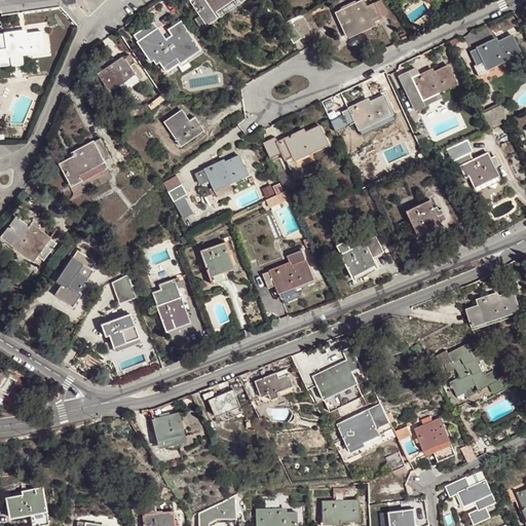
[(191,0),(190,2),(205,26),(217,17),(214,13),(232,0),(237,0),(239,3),(243,0),(191,0)]
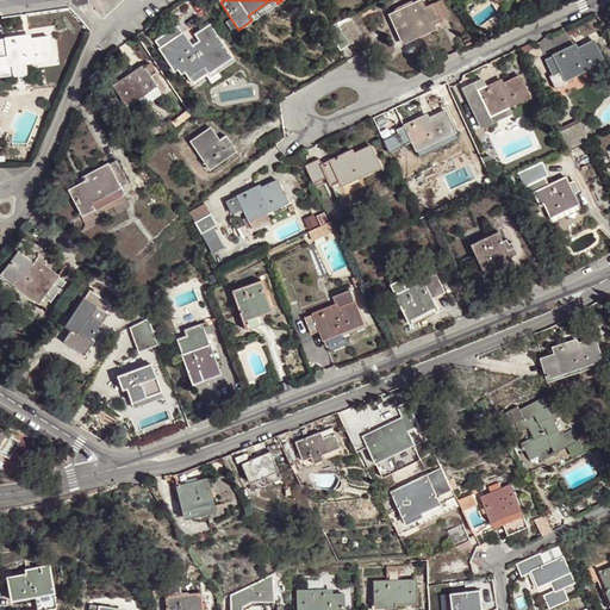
[(431,25),(423,8),(419,0),(411,5),(409,1),(394,8),(394,12),(387,16),(399,39),(398,39),(400,45),(414,39),(412,35),(431,25)]
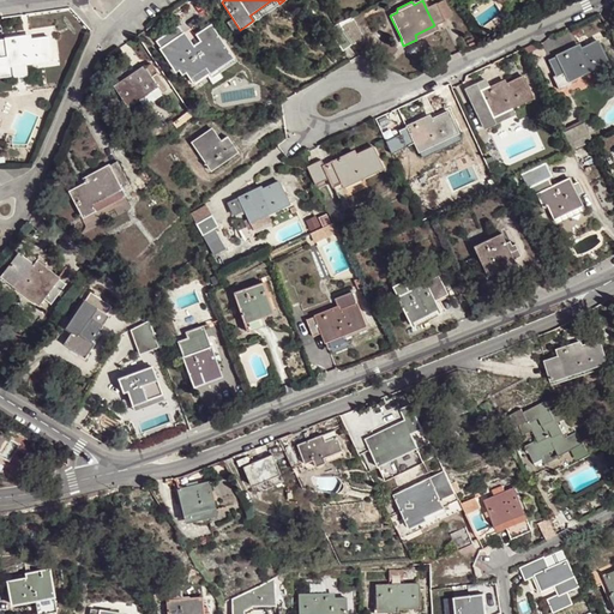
[(434,6),(426,8),(434,25),(441,22),(434,6)]
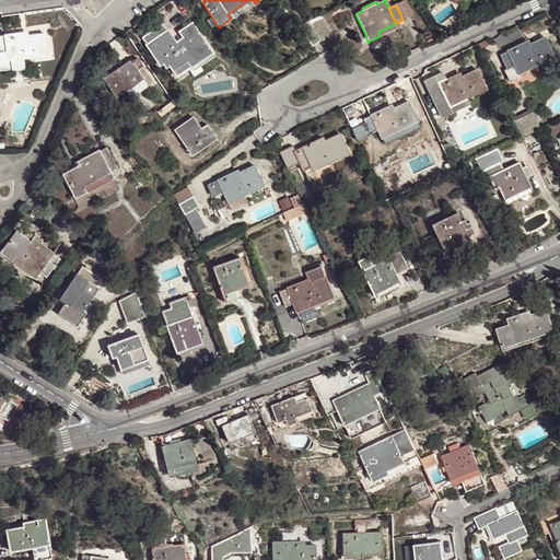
[(321,15),(306,22),(321,42),(331,36),(321,15)]
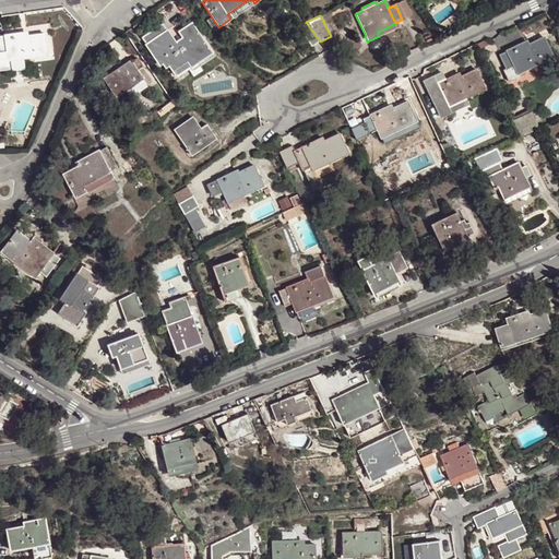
[(141,38),(145,46),(167,31),(162,24),(141,38)]
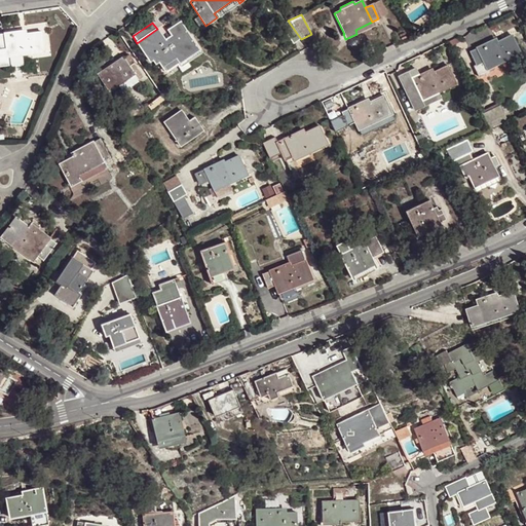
[(157,29),(137,43),(150,62),(152,60),(156,58),(162,67),(177,58),(180,63),(199,50),(180,23),(168,30),(172,36),(164,40),(157,29)]
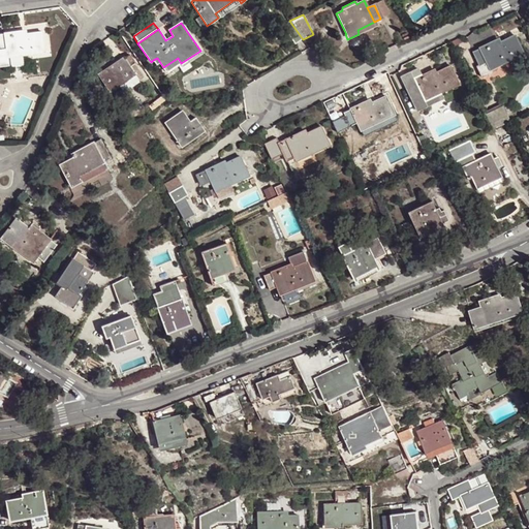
[(23,56),(44,53),(41,33),(22,35),(21,32),(4,34),(0,34),(0,67),(8,66),(7,58),(7,54),(23,52),(23,56)]
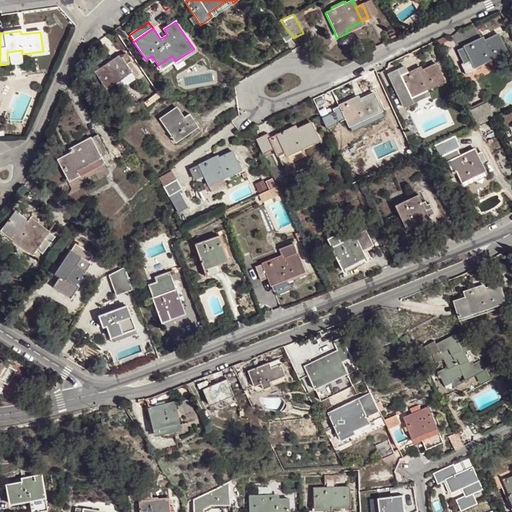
[(472,43),(465,47),(471,60),(472,63),(486,58),(488,61),(506,52),(498,35),(481,43),(479,40),(472,43)]
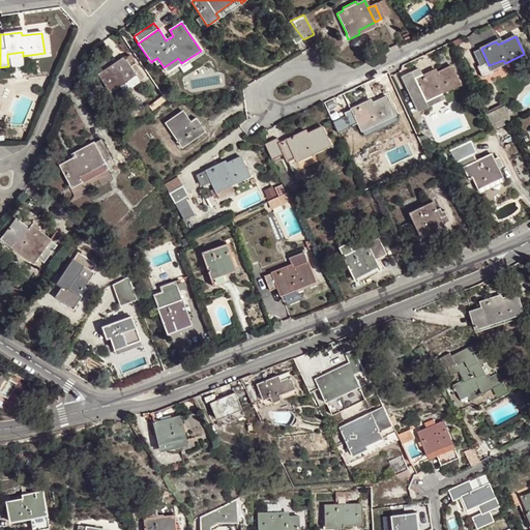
[(488,62),(481,49),(473,52),(480,66),(478,66),(483,78),(493,72),(491,69),(489,65),(488,62)]
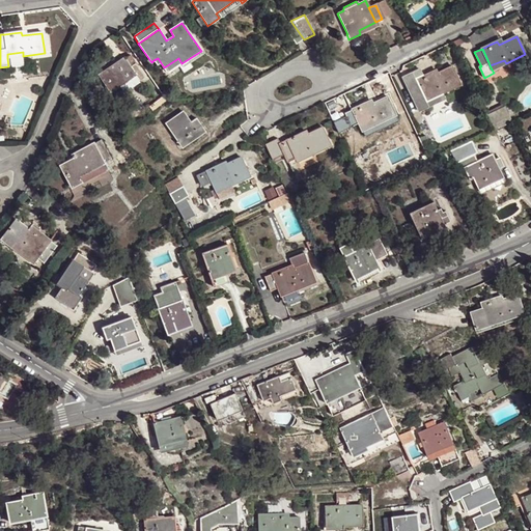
[(204,57),(201,51),(182,63),(178,58),(164,67),(158,58),(154,60),(163,75),(176,66),(182,73),(204,57)]
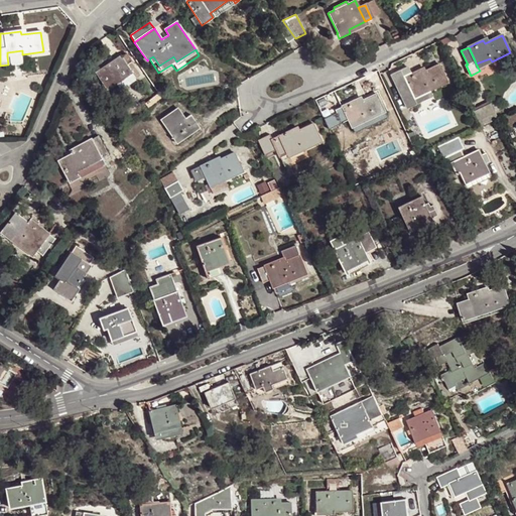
[(130,75),(134,80),(141,76),(134,67),(129,70),(120,56),(109,65),(97,73),(108,90),(115,85),(130,75)]
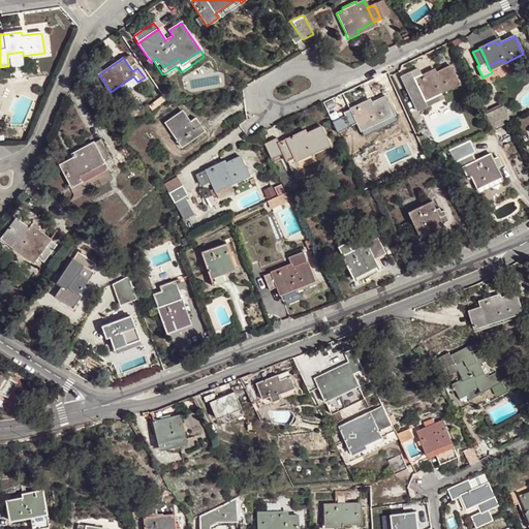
[(502,60),(488,65),(490,69),(504,63),(502,60)]
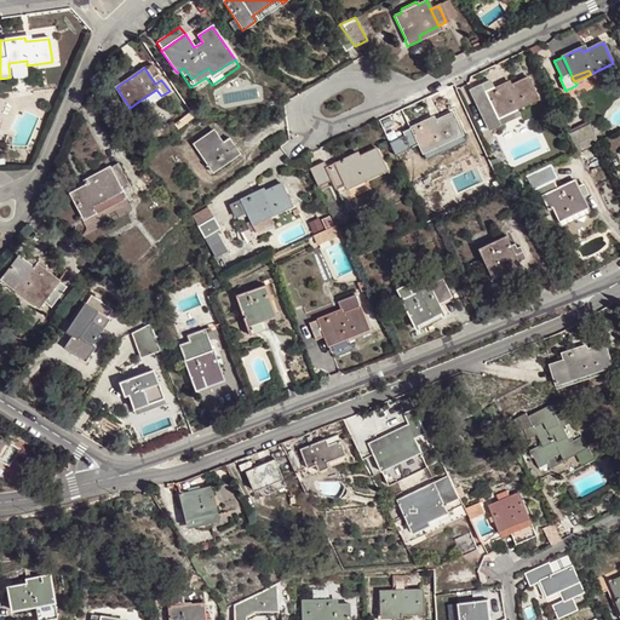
[(495,89),(487,92),(494,109),(497,113),(514,105),(516,109),(538,99),(528,78),(506,87),(504,84),(495,89)]
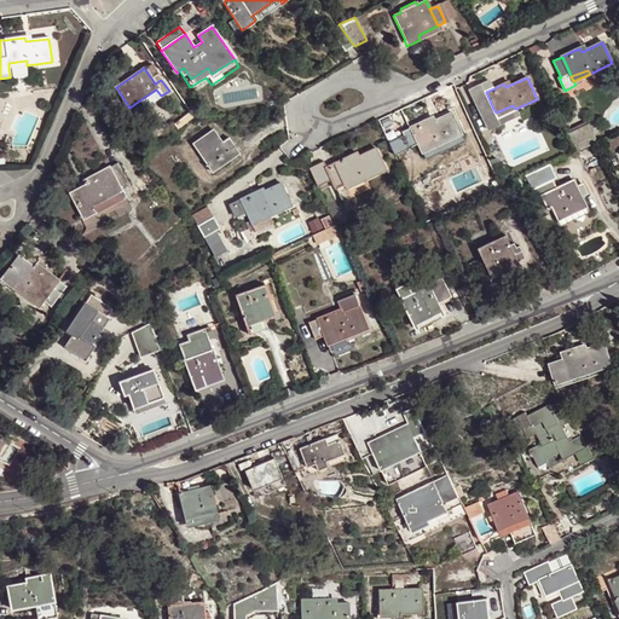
[(142,109),(161,96),(156,90),(138,102),(142,109)]
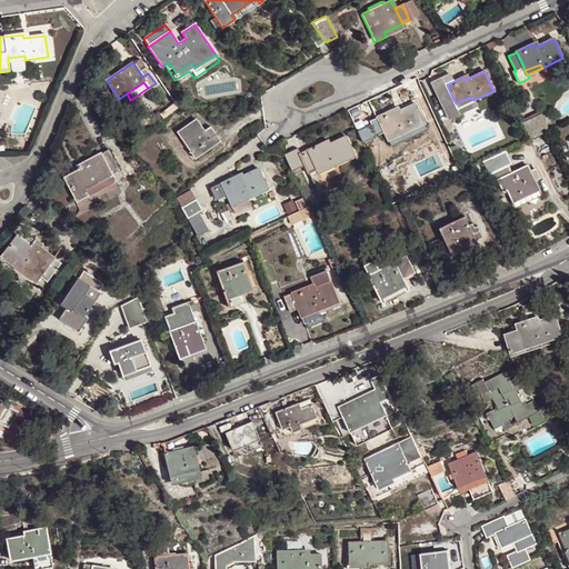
[(453,100),(447,85),(430,93),(437,108),(453,100)]
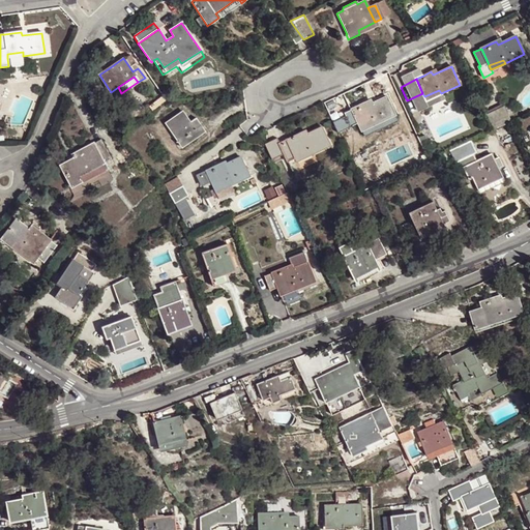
[(439,90),(424,96),(427,100),(441,93),(439,90)]
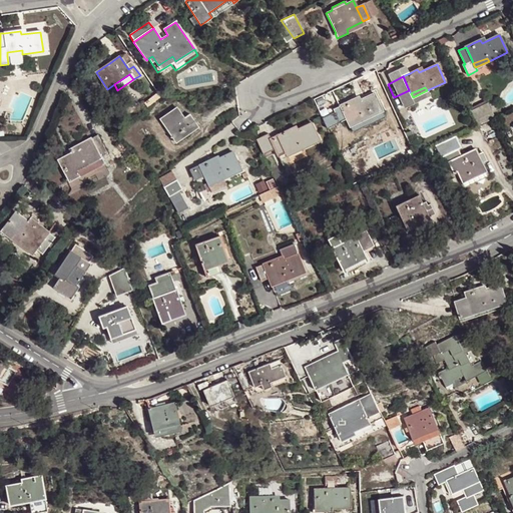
[(347,102),(340,106),(347,120),(348,123),(362,117),(364,120),(383,111),(374,94),(357,102),(355,99),(347,102)]
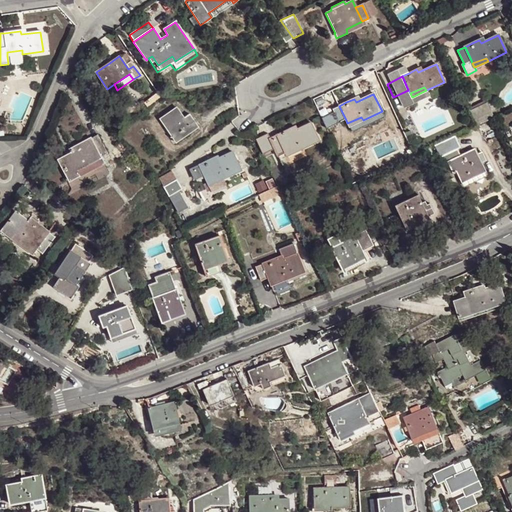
[(486,101),(469,109),(474,120),(476,125),(493,117),(491,112),(486,101)]
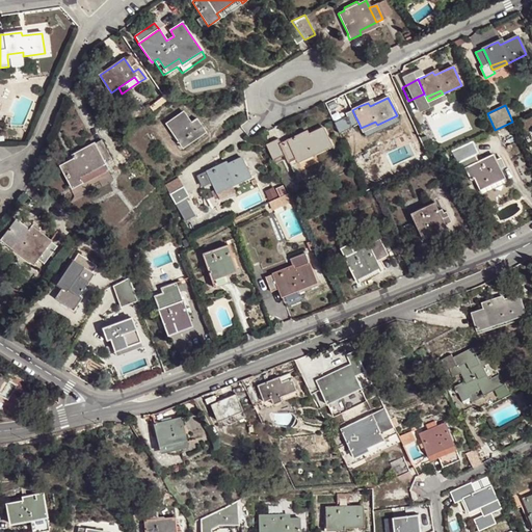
[(360,125),(352,110),(345,113),(351,128),(360,125)]
